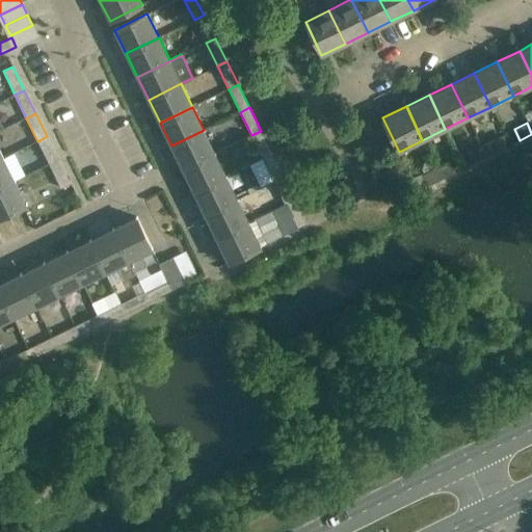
[(215,153),(204,130),(171,145),(183,168),(215,153)]
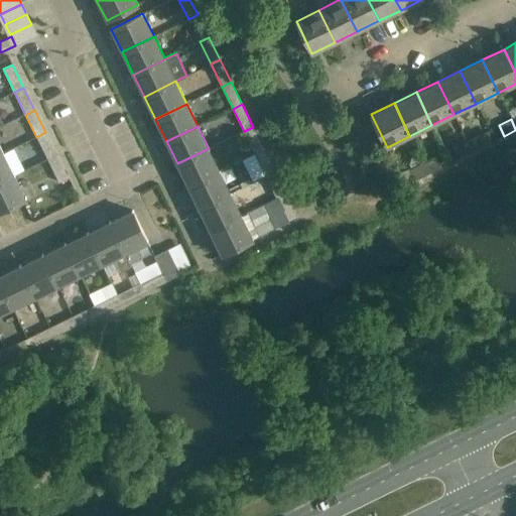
[(255,153),(264,149),(253,127),(244,131),(255,153)]
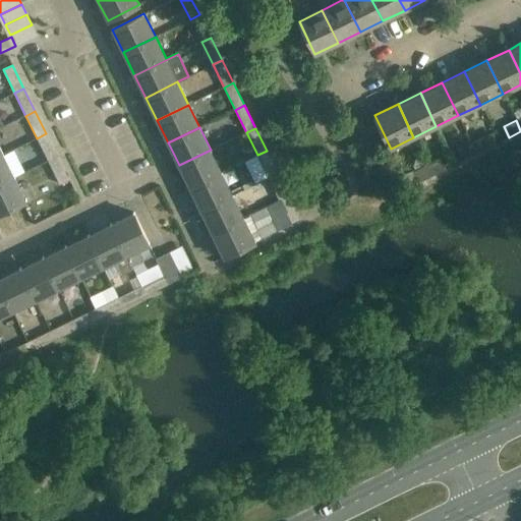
[(48,161),(57,157),(56,154),(46,133),(37,138),(44,152),(48,160),(48,161)]
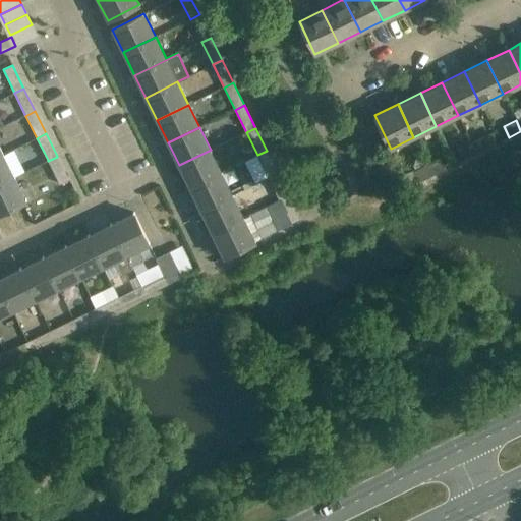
[(471,141),(477,154),(489,147),(484,135),(471,141)]
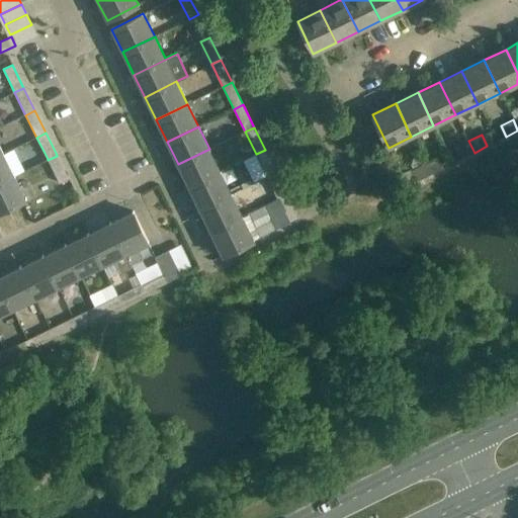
[(475,153),(468,141),(454,148),(460,159),(475,153)]
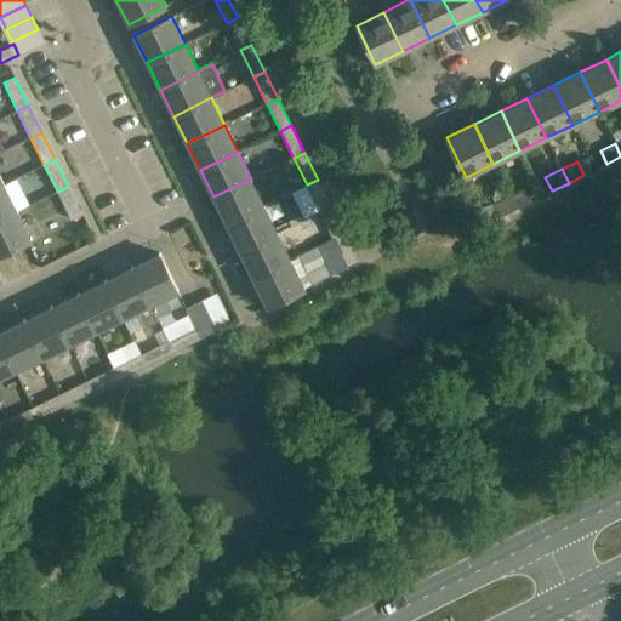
[(227,224),(265,205),(251,178),(214,197),(227,224)]
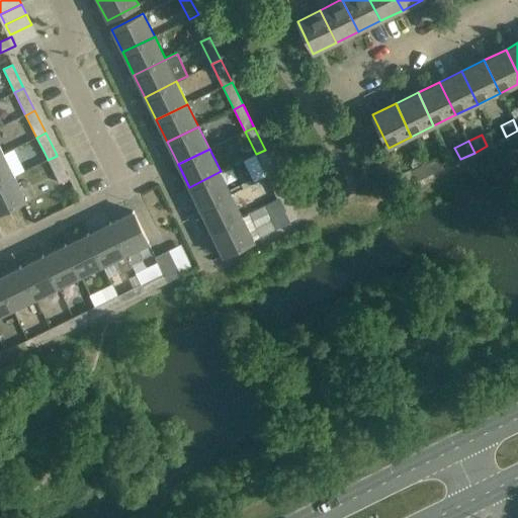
[(276,172),(265,150),(256,154),(267,176),(276,172)]
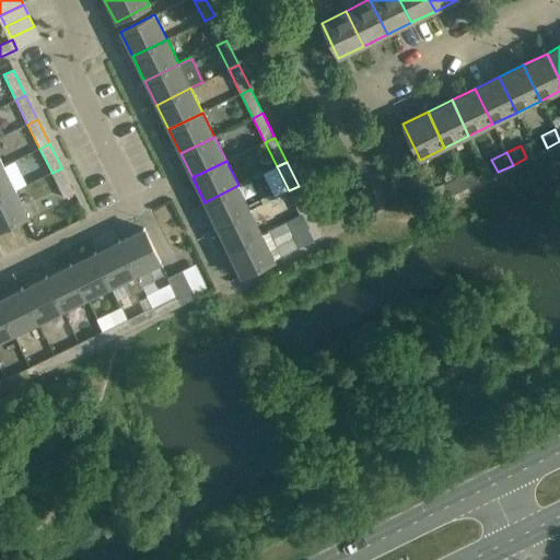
[(0,167),(0,198),(15,190),(4,166),(0,167)]
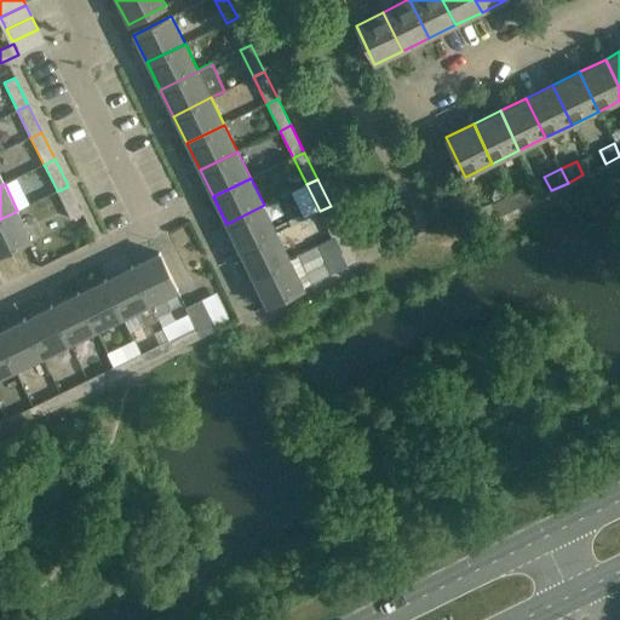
[(57,191),(63,204),(72,219),(81,214),(68,187),(57,191)]
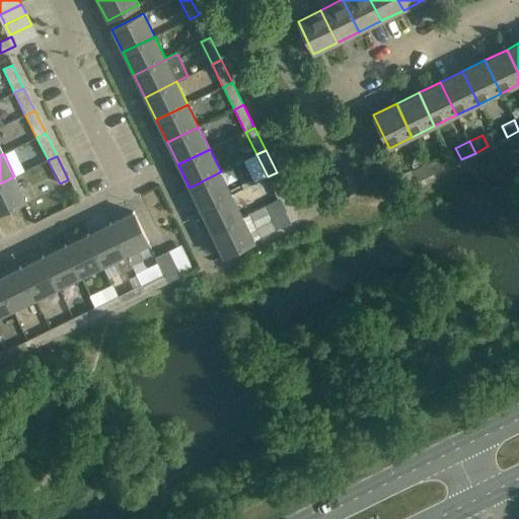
[(439,157),(425,163),(431,174),(444,168),(439,157)]
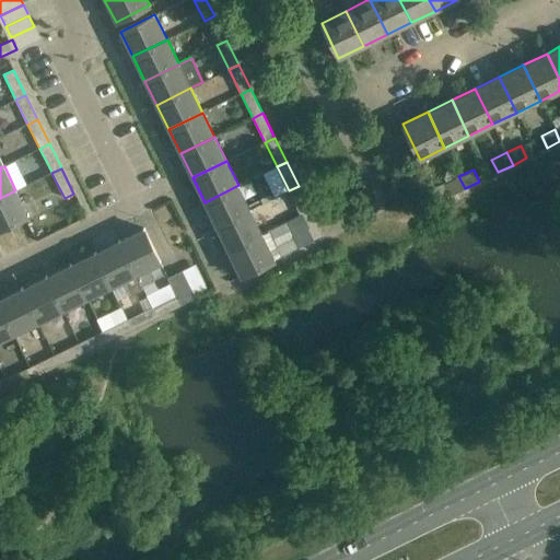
[(451,195),(465,188),(458,176),(444,184),(451,195)]
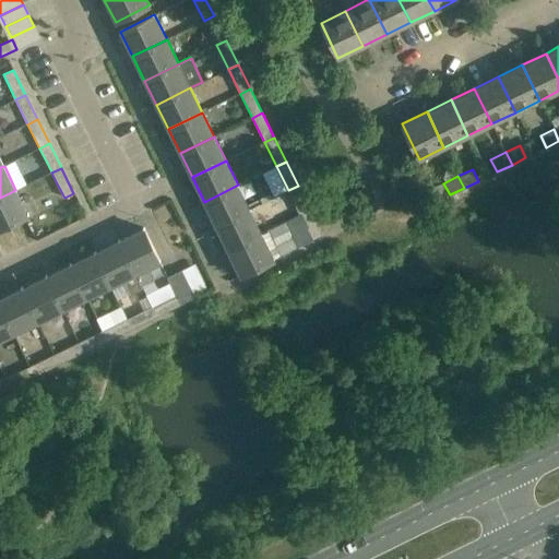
[(244,197),(238,185),(204,202),(216,226),(250,209),(244,197)]
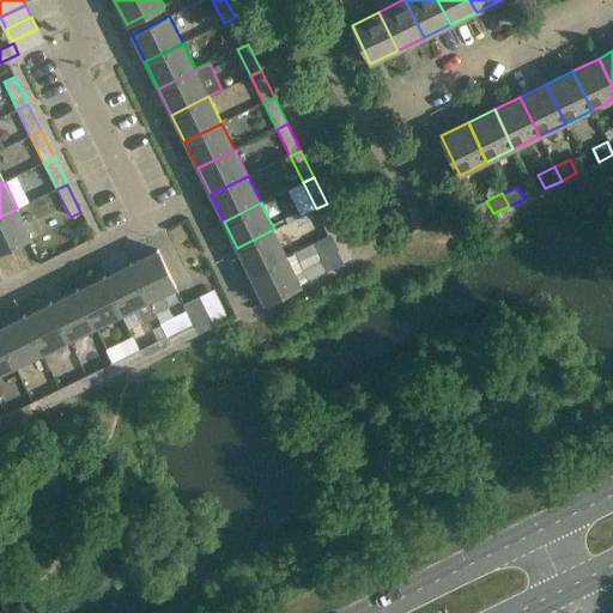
[(327,204),(316,208),(328,235),(329,236),(340,230),(327,204)]
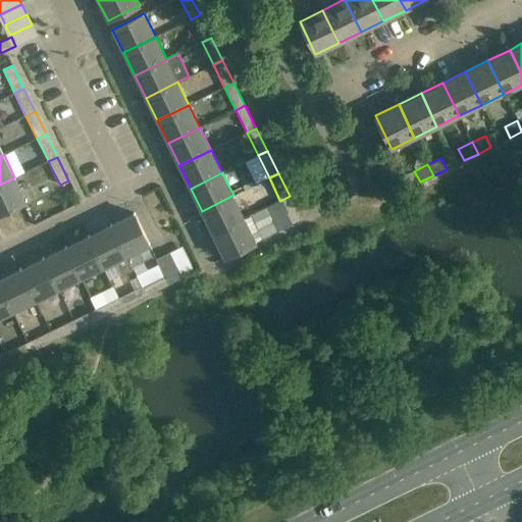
[(14,177),(0,185),(0,213),(27,201),(14,177)]
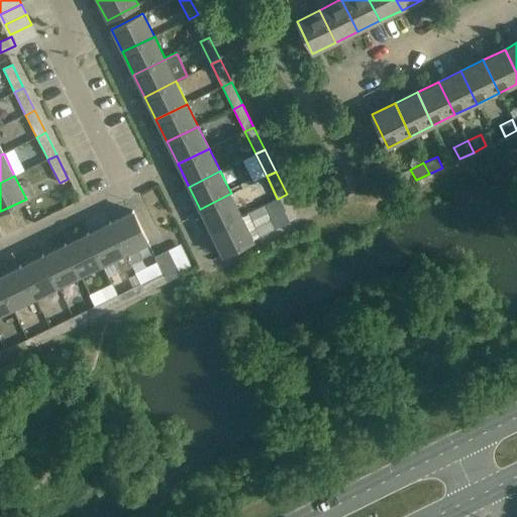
[(211,231),(242,216),(231,193),(200,209),(211,231)]
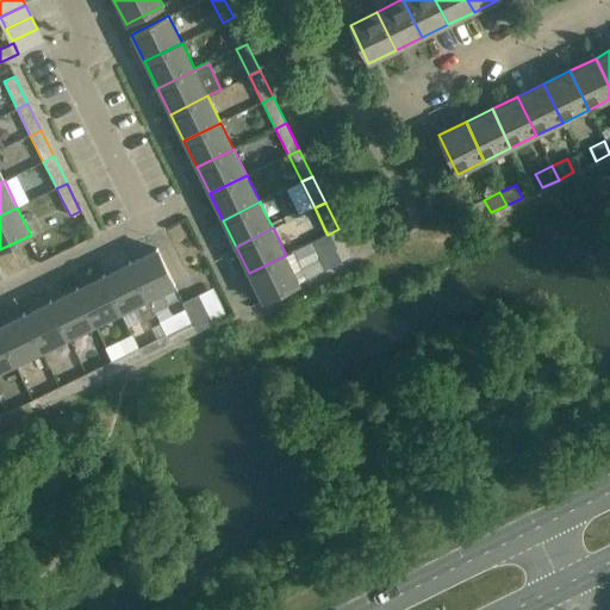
[(352,256),(338,229),(328,235),(292,251),(286,255),(249,273),(262,300),(352,256)]
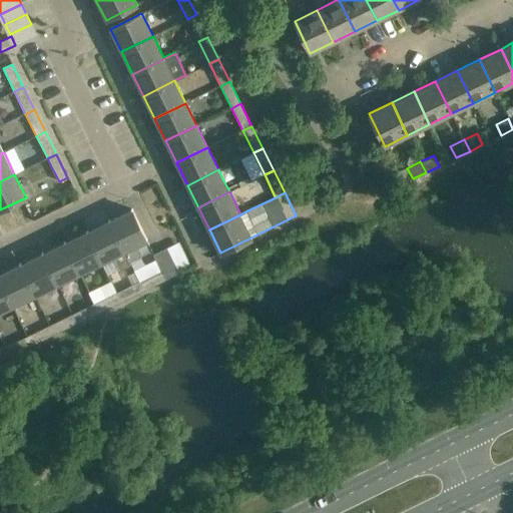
[(124,251),(129,262),(141,255),(136,245),(147,240),(131,209),(108,220),(124,251)]
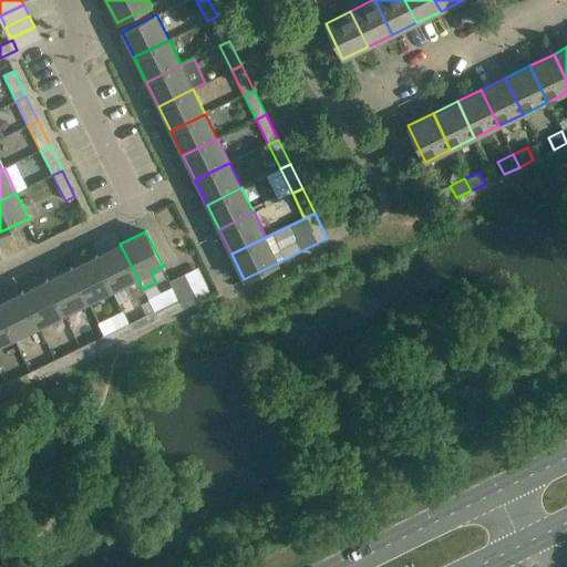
[(95,256),(113,290),(119,303),(132,298),(133,299),(144,294),(137,278),(120,244),(95,256)]
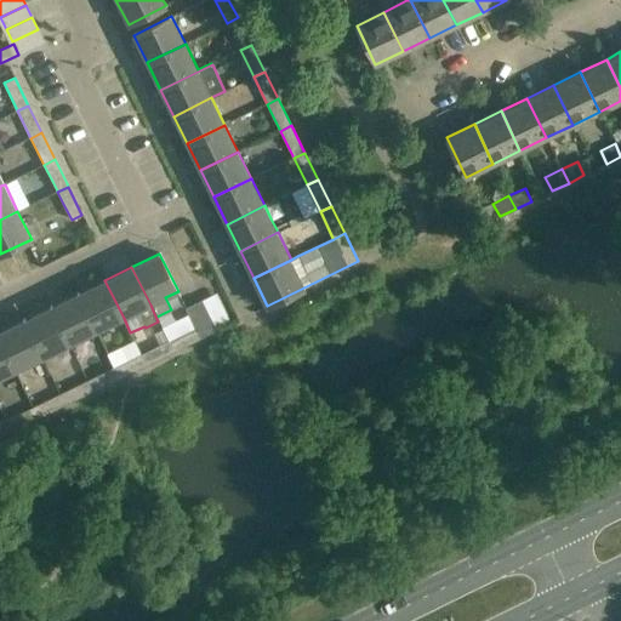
[(78,294),(96,331),(124,318),(104,280),(78,294)]
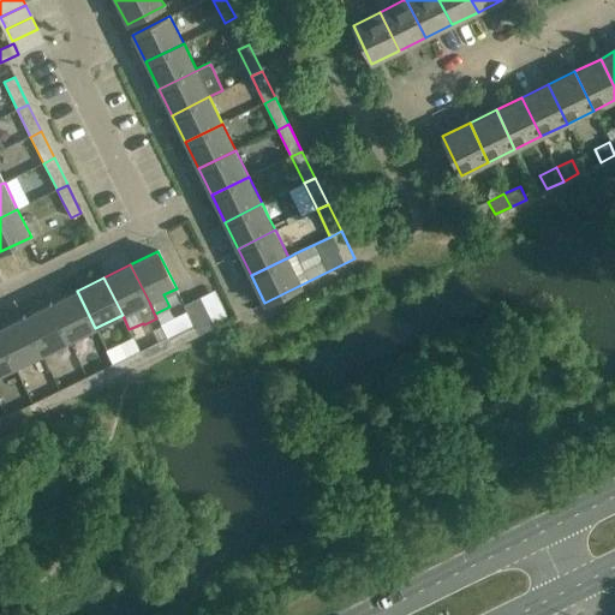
[(187,310),(160,324),(166,338),(172,348),(215,327),(214,326),(228,318),(215,290),(199,297),(185,304),(187,310)]
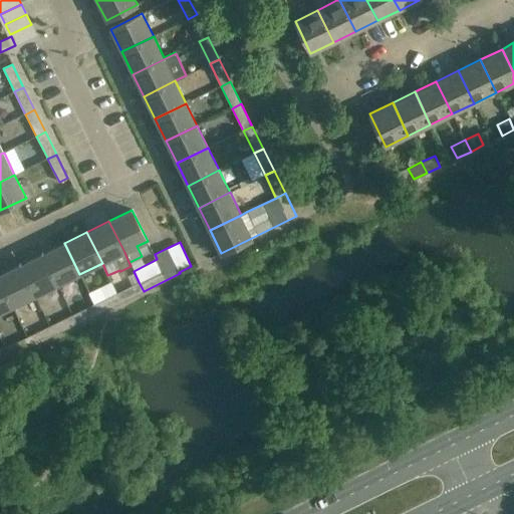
[(57,285),(79,274),(64,243),(42,254),(57,285)]
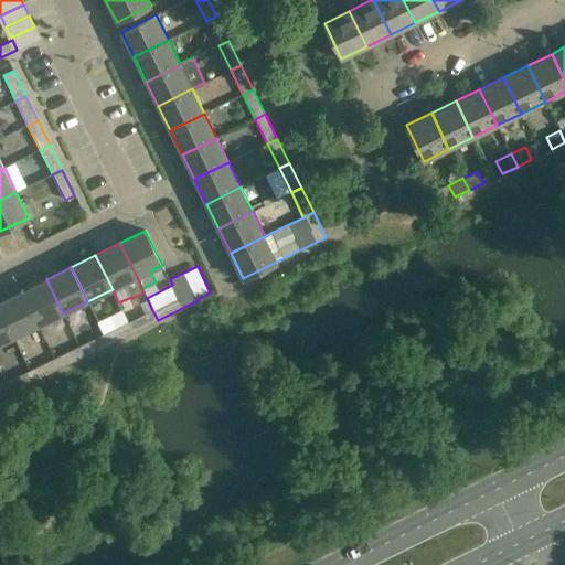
[(21,291),(39,326),(63,313),(46,279),(21,291)]
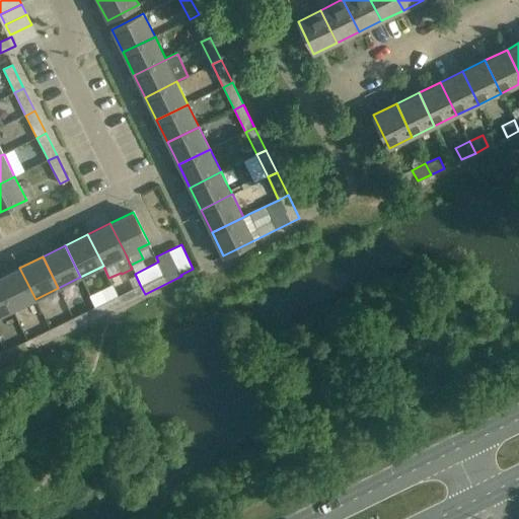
[(0,276),(0,284),(12,310),(35,299),(19,268),(0,276)]
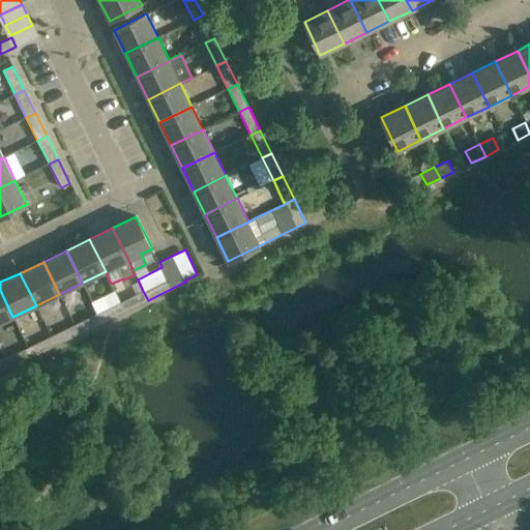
[(0,322),(12,317),(0,290),(0,322)]
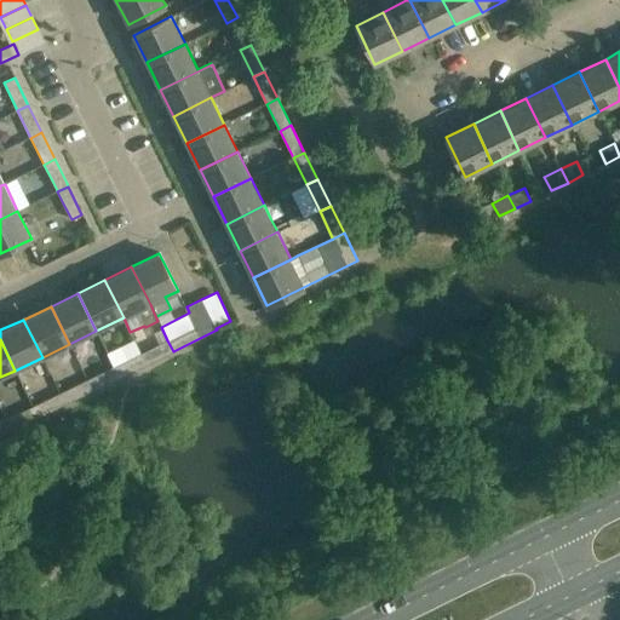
[(114,367),(119,378),(147,365),(141,354),(133,339),(107,352),(113,367),(114,367)]
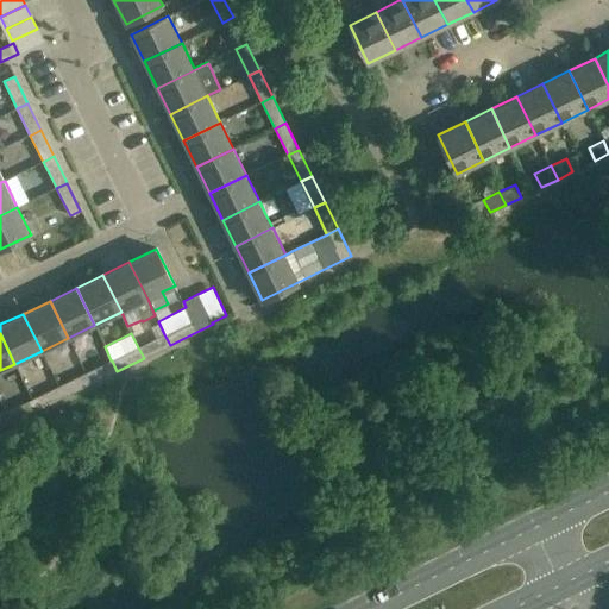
[(164,334),(138,347),(144,358),(169,345),(170,345),(164,334)]
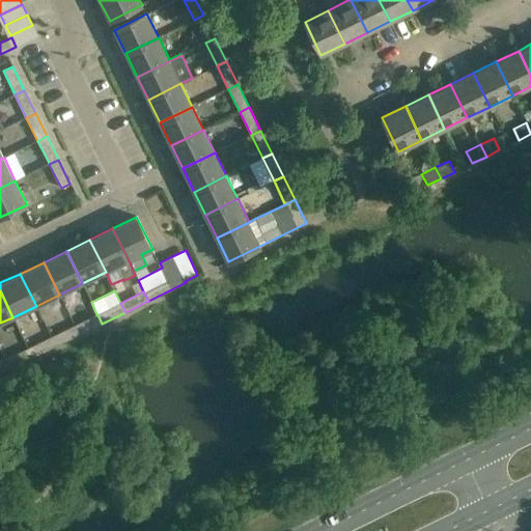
[(96,314),(75,326),(79,335),(102,324),(98,314),(96,314)]
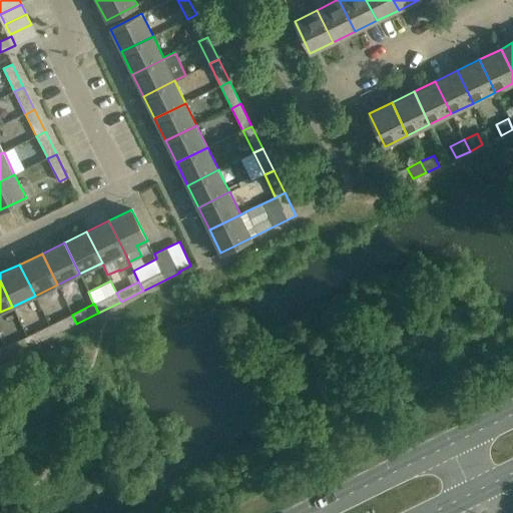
[(49,326),(54,335),(76,324),(72,315),(49,326)]
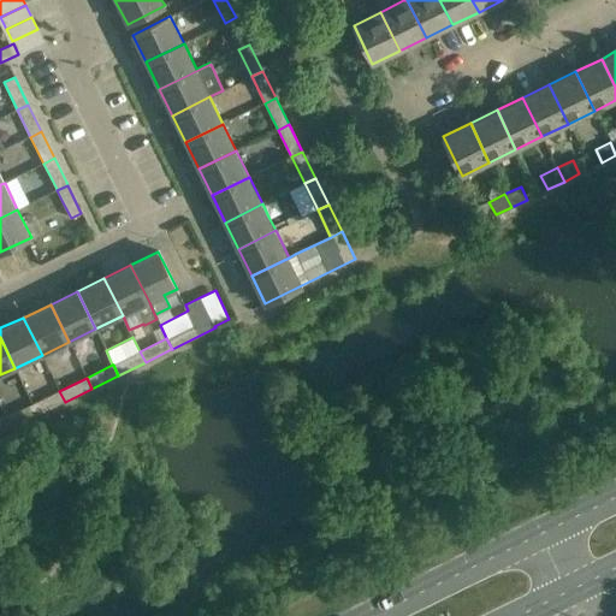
[(37,415),(65,402),(59,391),(33,404),(37,415)]
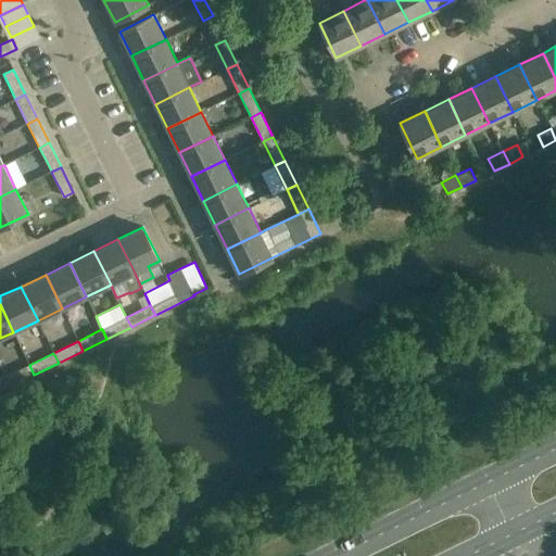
[(19,382),(34,375),(29,365),(23,368),(14,373),(5,377),(10,387),(19,382)]
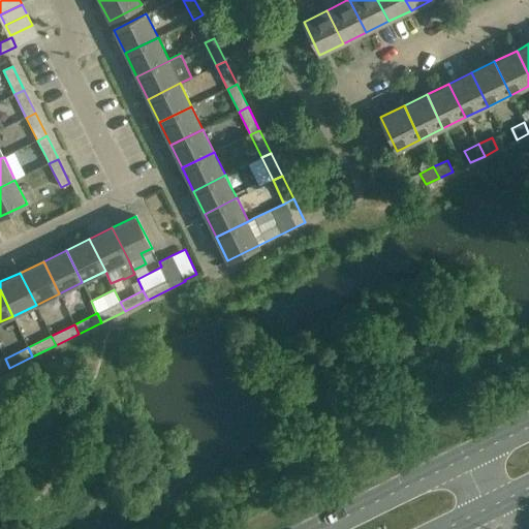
[(0,371),(9,368),(5,359),(0,360),(0,371)]
